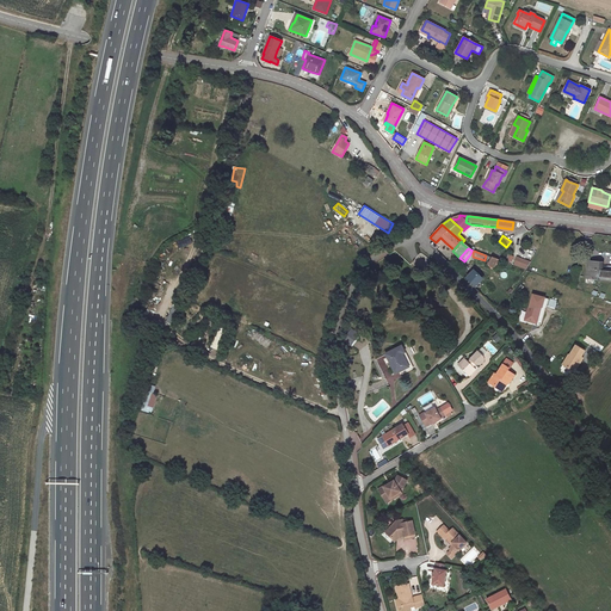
[(530,263),(517,257),(513,265),(525,270),(530,263)]
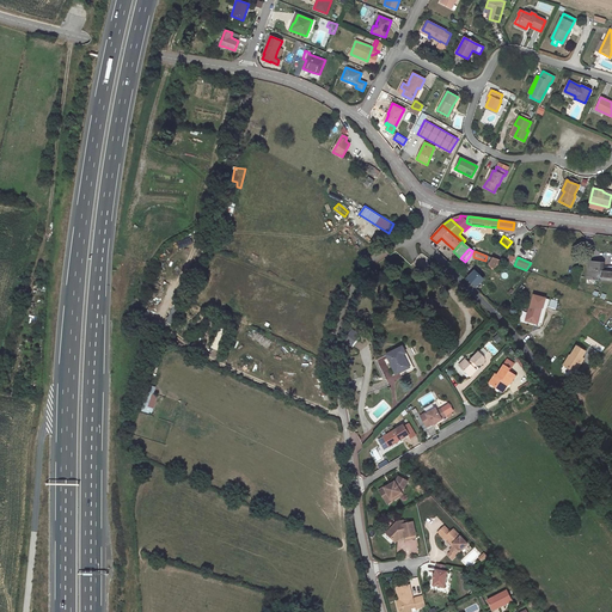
[(501,261),(493,258),(488,264),(493,269),(501,261)]
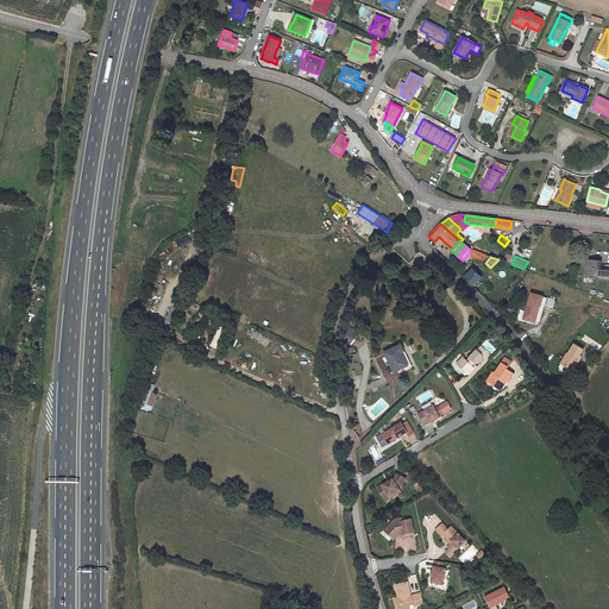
[(600,262),(585,261),(584,277),(597,278),(598,270),(598,265),(600,262)]
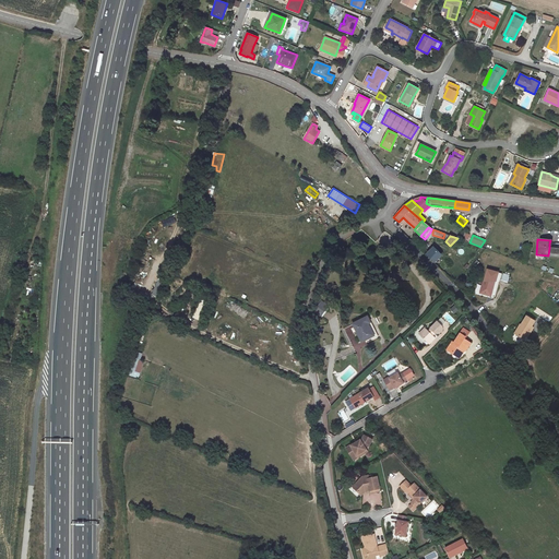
[(433,248),(427,254),(433,262),(440,254),(433,248)]
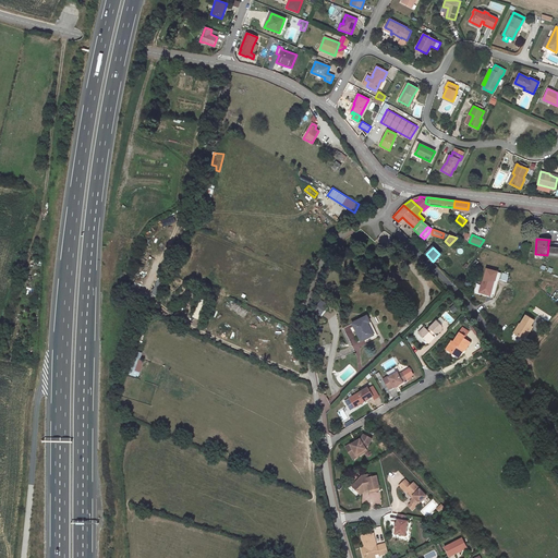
[(557,247),(548,247),(547,255),(557,256),(557,247)]
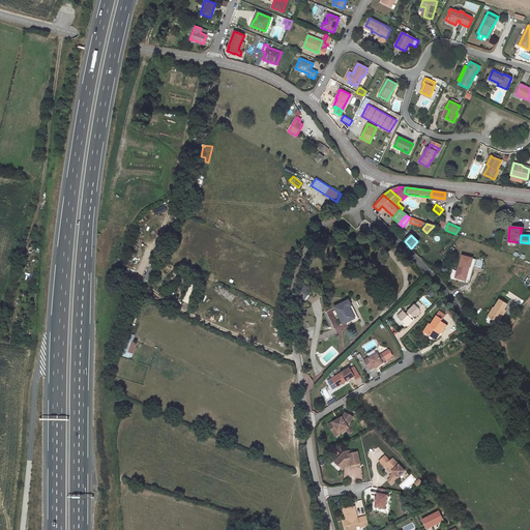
[(462,255),(460,262),(470,264),(481,268),(483,261),(474,259),(462,255)]
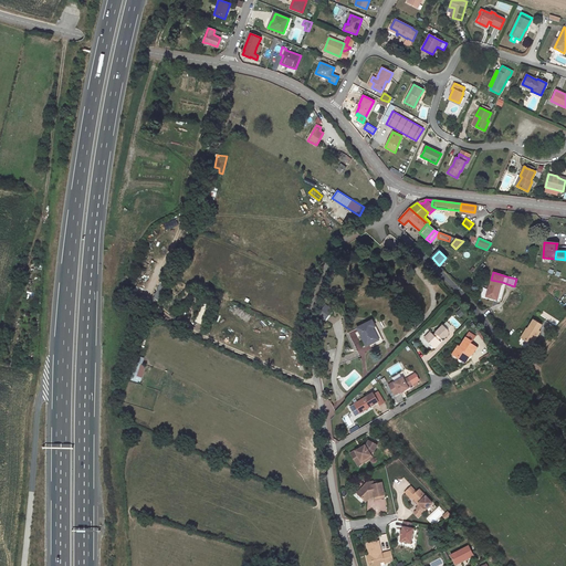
[(502,282),(491,280),(489,289),(486,287),(484,296),(486,296),(498,300),(501,301),(503,293),(502,293),(500,292),(501,287),(502,282)]
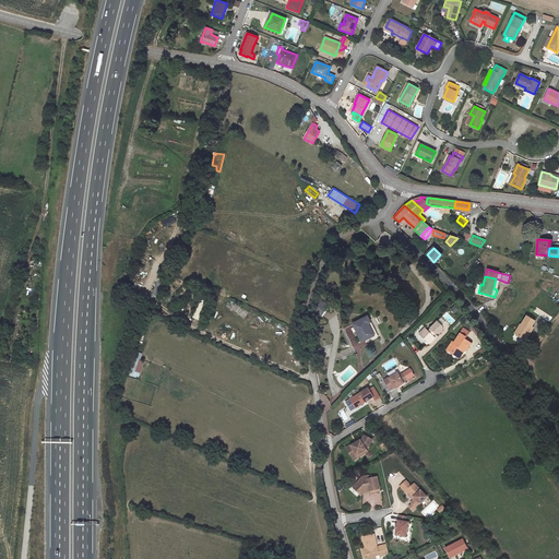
[(158,277),(152,295),(158,297),(165,280),(158,277)]
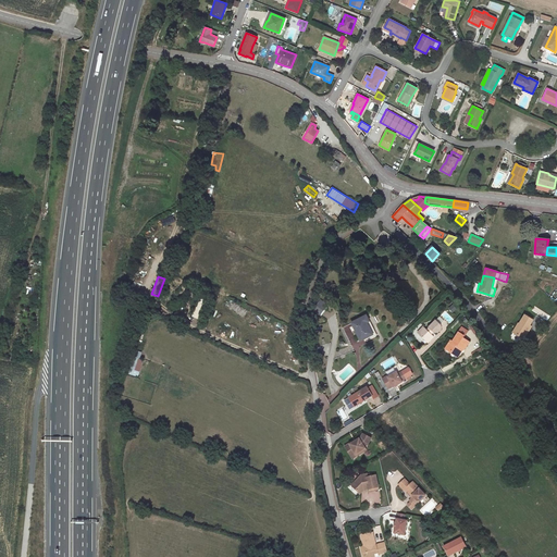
[(200,298),(192,316),(197,318),(206,300),(200,298)]
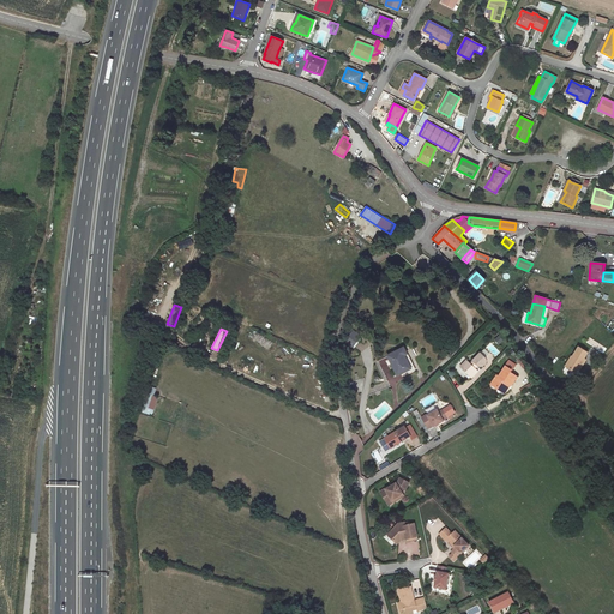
[(351,332),(345,342),(353,347),(359,338),(351,332)]
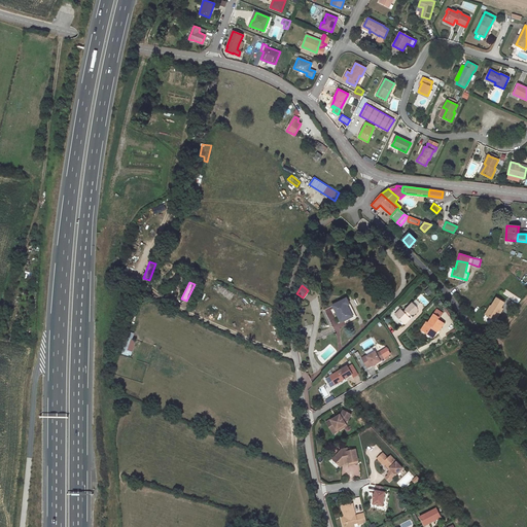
[(209,291),(206,296),(213,301),(217,296),(209,291)]
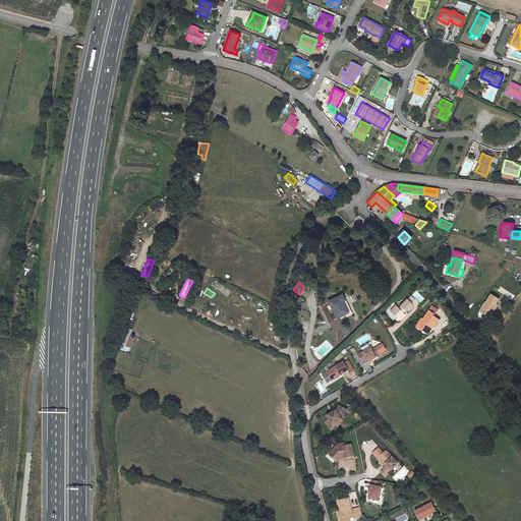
[(420,302),(424,299),(416,291),(413,294),(420,302)]
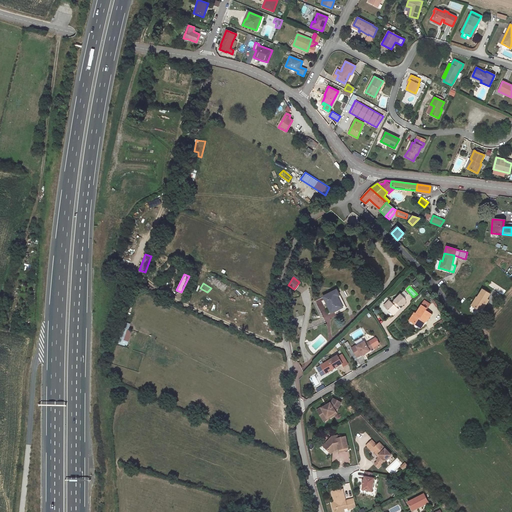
[(337,290),(324,297),(332,313),(337,311),(345,307),(337,290)]
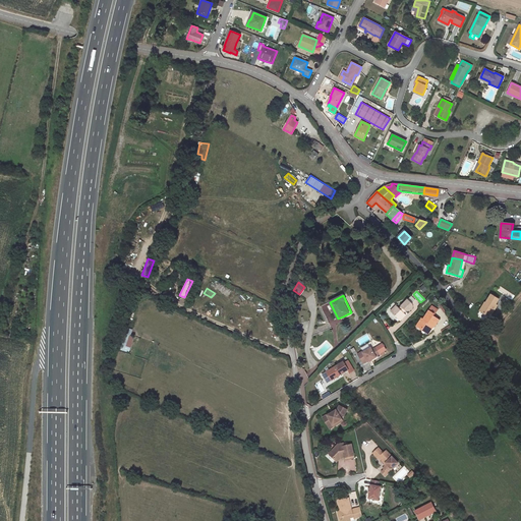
[(499,299),(491,295),(485,303),(485,302),(482,306),(484,307),(481,312),(489,317),(498,305),(496,304),(499,299)]
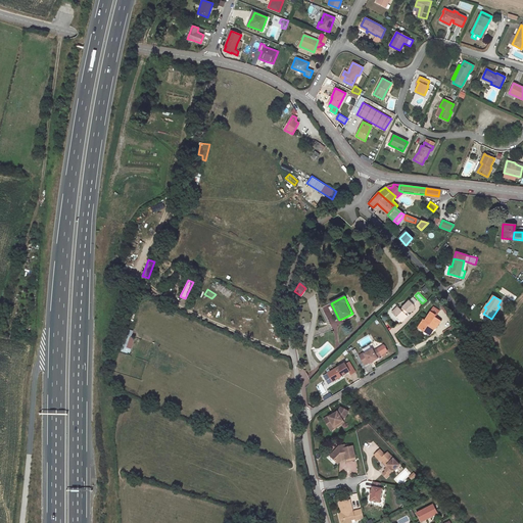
[(400,310),(397,306),(394,310),(395,315),(398,319),(400,317),(403,320),(408,317),(405,314),(408,312),(408,313),(412,313),(415,310),(415,305),(409,300),(402,307),(403,307),(400,310)]
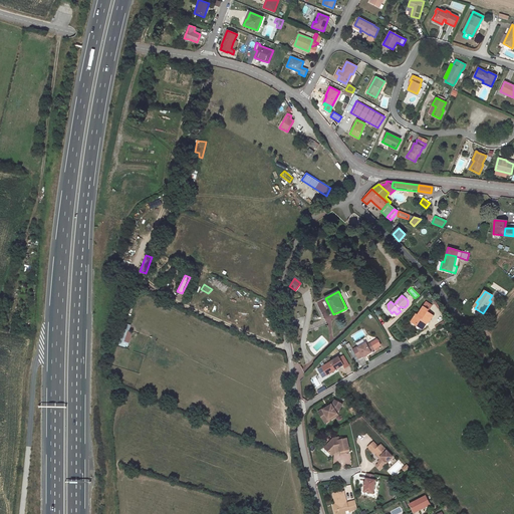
[(416,314),(411,322),(417,325),(418,323),(424,327),(426,324),(426,322),(427,321),(428,322),(429,323),(433,316),(428,312),(432,306),(426,302),(418,315),(416,314)]
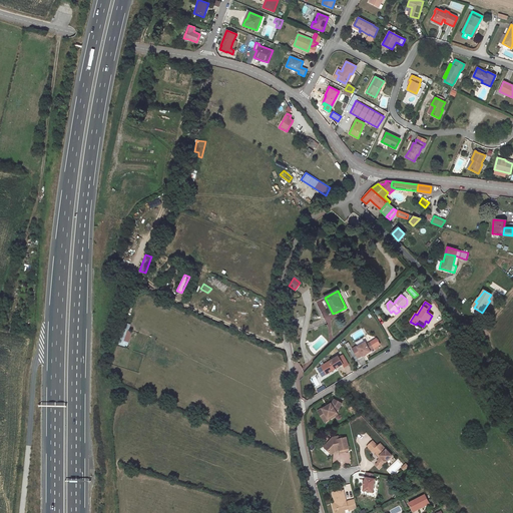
[(357,346),(353,349),(358,358),(362,355),(363,357),(371,352),(370,351),(374,349),(370,343),(367,345),(365,343),(358,347),(357,346)]
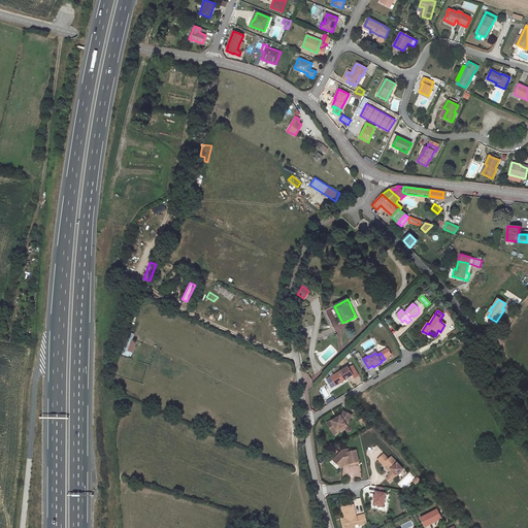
[(349,366),(331,377),(333,382),(336,381),(338,385),(353,375),(355,377),(359,375),(353,365),(349,368),(349,366)]
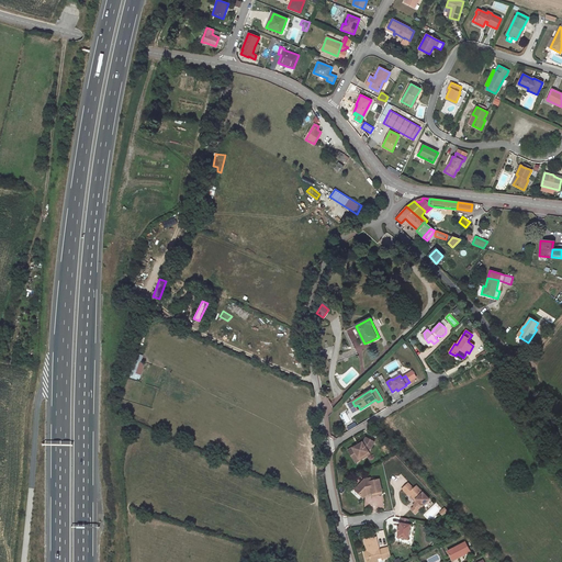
[(374,442),(367,438),(364,441),(353,448),(353,449),(349,452),(356,463),(360,460),(359,458),(369,452),(368,450),(371,448),(374,442)]
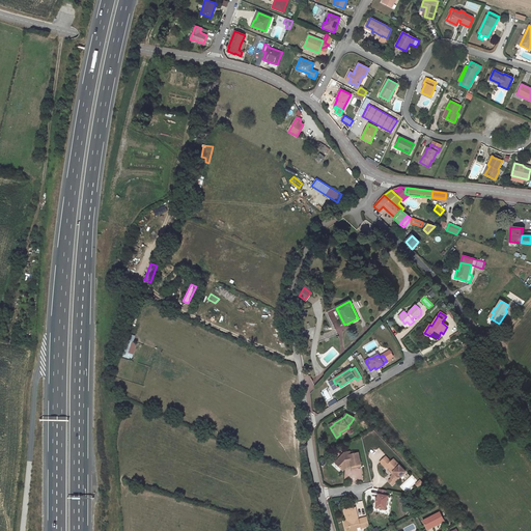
[(344,453),(335,463),(341,469),(345,465),(351,464),(352,466),(352,469),(361,467),(359,453),(351,454),(350,452),(344,453)]
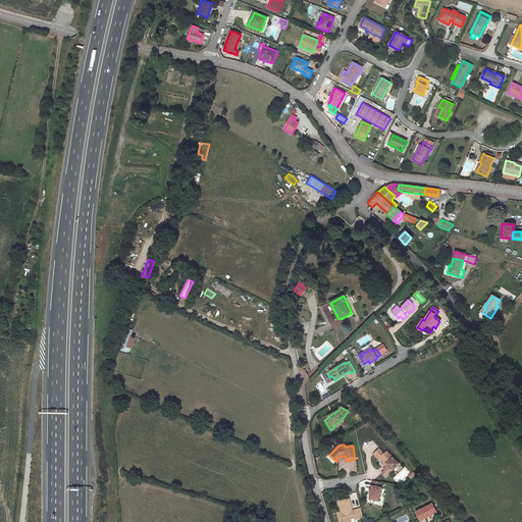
[(379,449),(373,454),(378,460),(379,459),(385,465),(386,464),(387,465),(386,467),(383,469),(384,470),(388,474),(399,464),(386,452),(384,454),(379,449)]
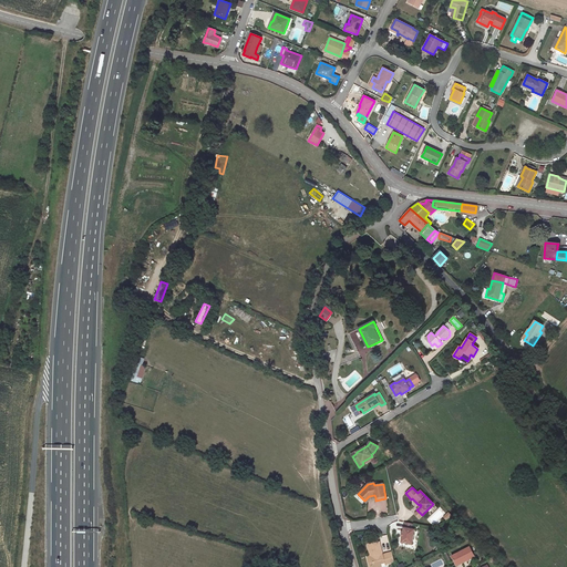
[(413,524),(405,523),(403,534),(402,536),(401,543),(412,544),(414,529),(412,529),(413,524)]
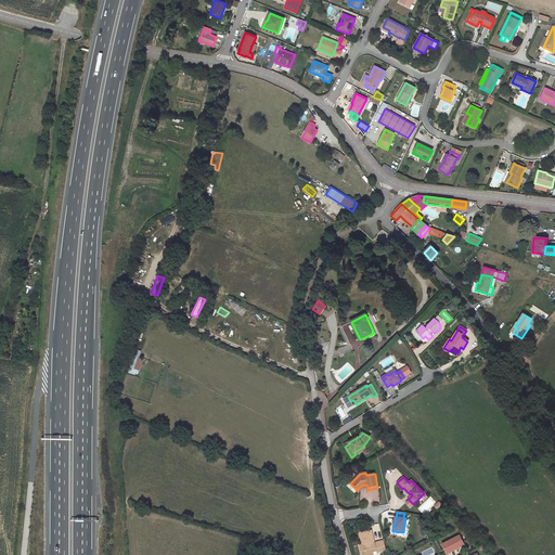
[(374,541),(372,531),(368,532),(366,531),(360,532),(363,544),(360,545),(362,552),(365,551),(366,554),(369,554),(373,554),(373,552),(376,551),(376,552),(386,550),(384,541),(376,542),(376,543),(375,544),(374,544),(373,542),(374,541)]
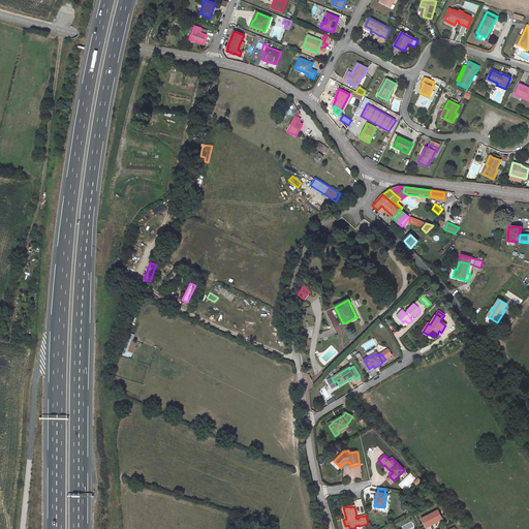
[(443,519),(438,510),(422,519),(426,528),(443,519)]
